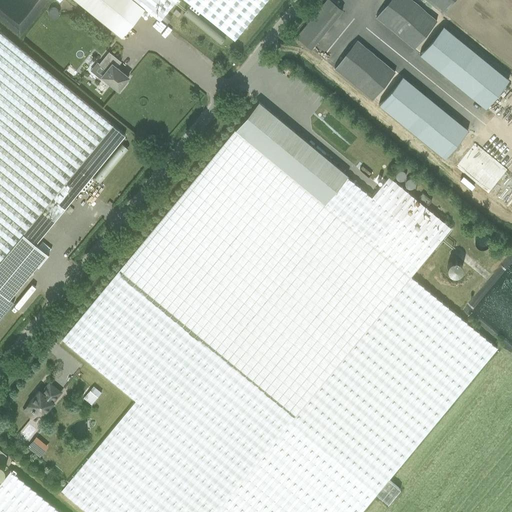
[(58,0),(59,0),(76,0),(121,37),(145,8),(159,20),(175,0),(185,0),(234,39),(265,0),(58,0)]
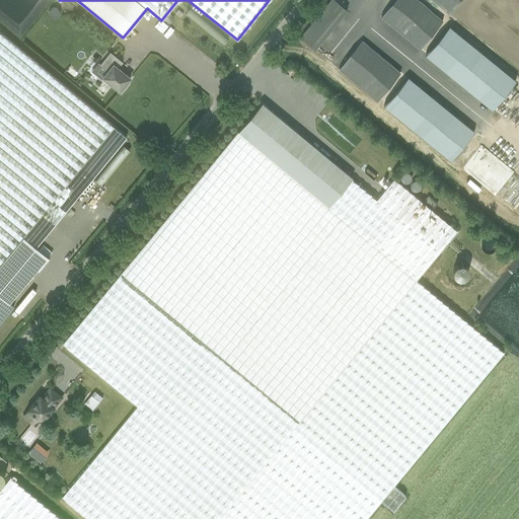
[(347,9),(336,0),(330,0),(300,38),(314,49),(347,9)]
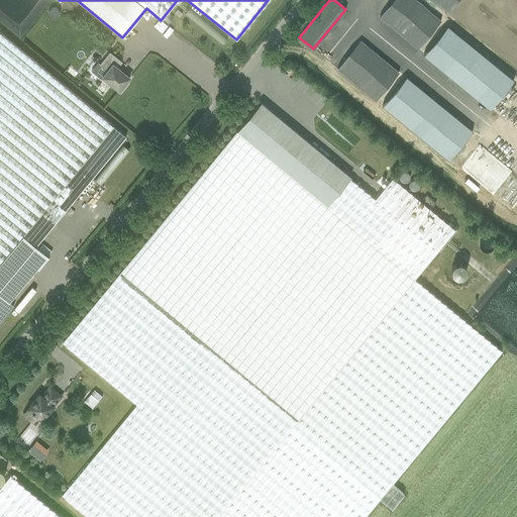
[(391,0),(378,17),(417,48),(439,20),(413,0),(391,0)]
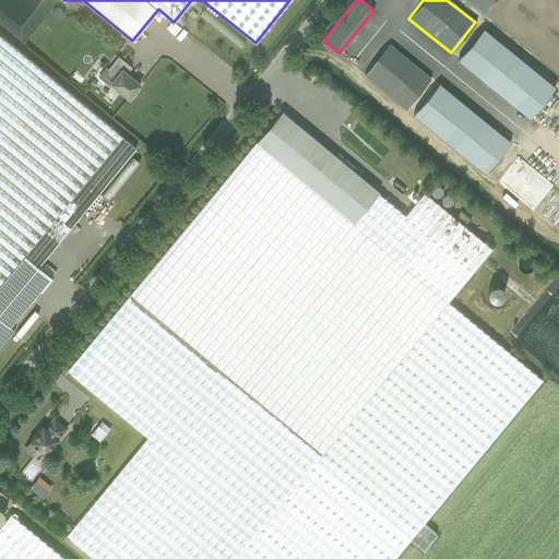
[(464,0),(483,15),(495,0),(464,0)]
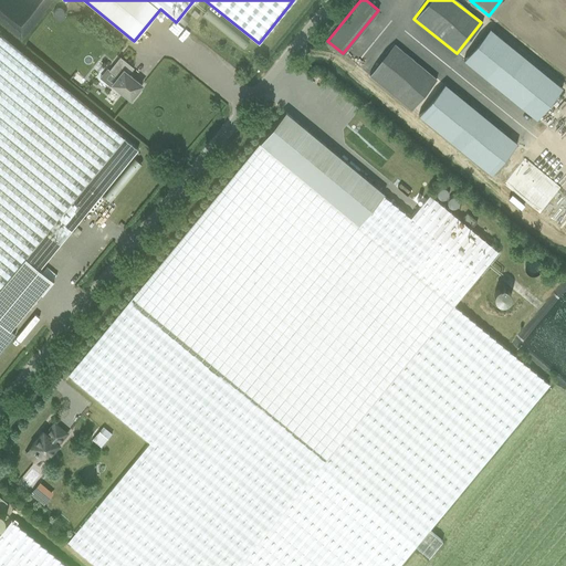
[(185,27),(191,19),(186,14),(179,22),(185,27)]
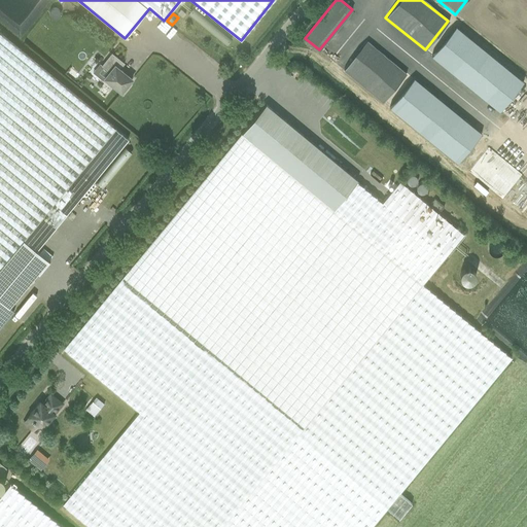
[(516,78),(449,23),(425,51),(492,107),(516,78)]
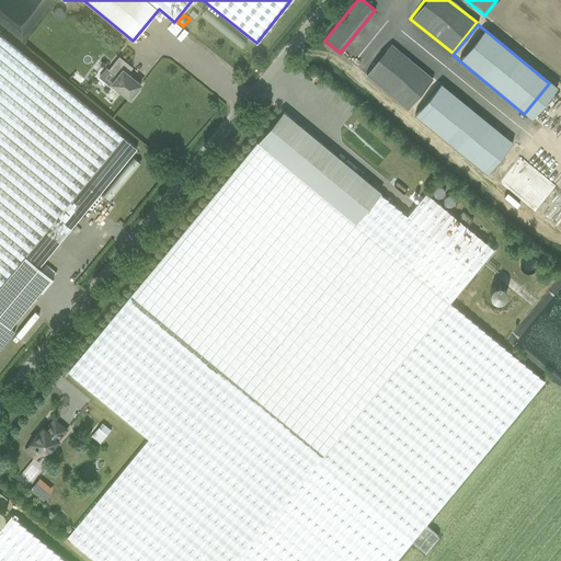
[(0,285),(25,255),(38,266),(137,148),(1,36),(0,35),(0,285)]
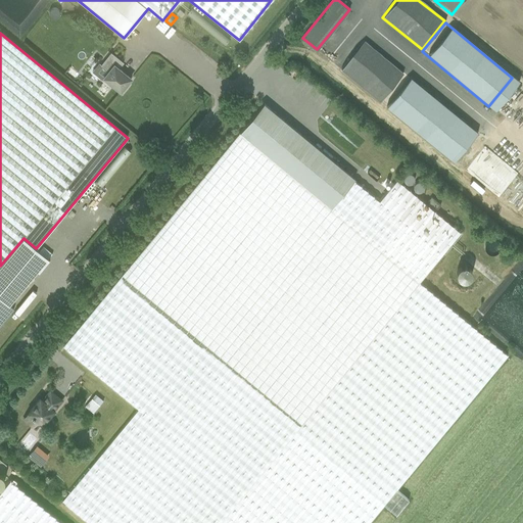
[(340,67),(380,100),(402,72),(363,40),(340,67)]
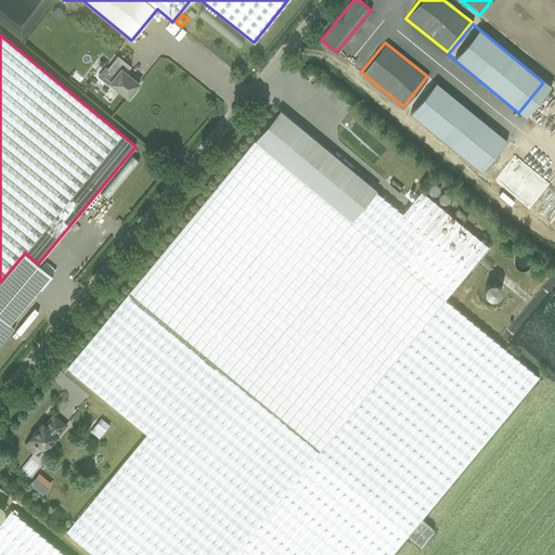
[(117,92),(119,90),(128,98),(129,95),(131,97),(136,91),(134,90),(139,84),(126,73),(131,67),(118,56),(107,69),(115,76),(110,82),(113,85),(111,87),(117,92)]
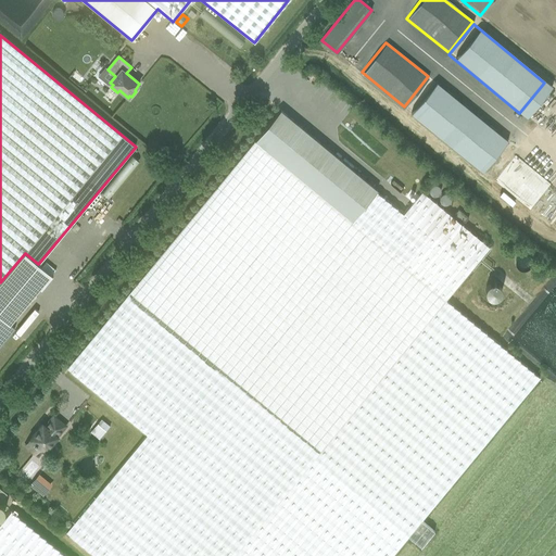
[(502,135),(430,76),(405,108),(477,166),(502,135)]
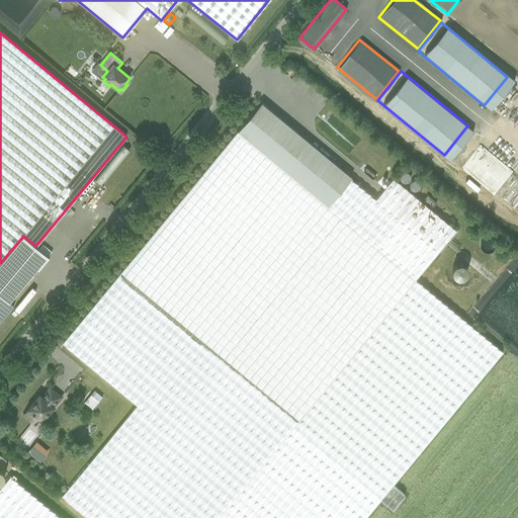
[(375,199),(351,178),(326,158),(327,157),(261,102),(63,343),(138,405),(62,496),(88,517),(364,517),(380,499),(393,509),(405,495),(392,485),(503,351),(416,279),(456,230),(394,178),(375,199)]
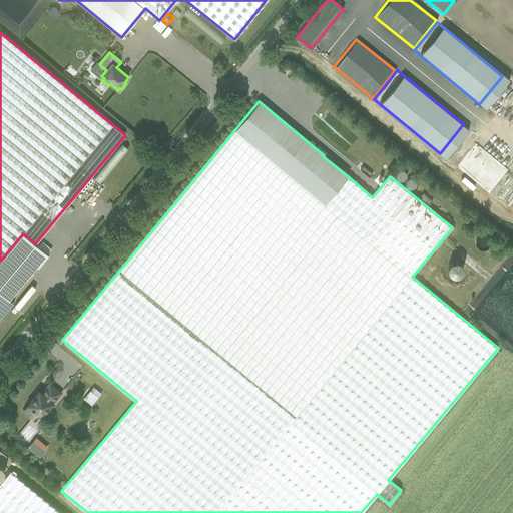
[(122,142),(109,156),(115,162),(128,147),(122,142)]
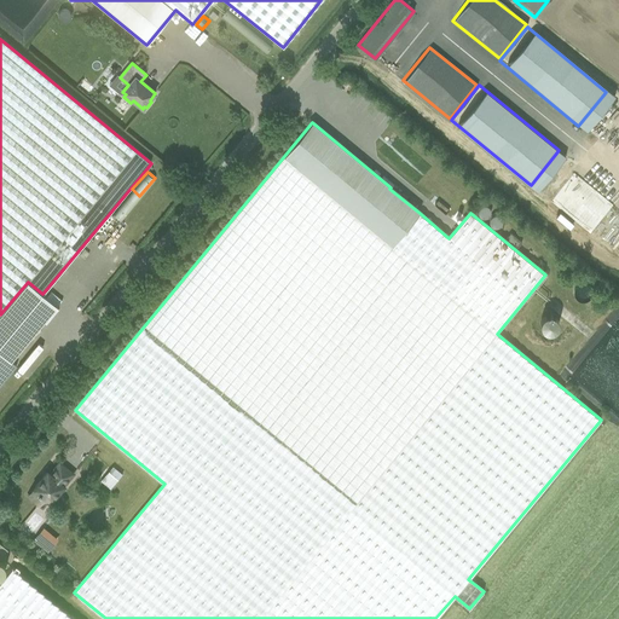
[(573,173),(553,201),(566,212),(571,204),(565,200),(574,186),(589,197),(595,190),(573,173)]
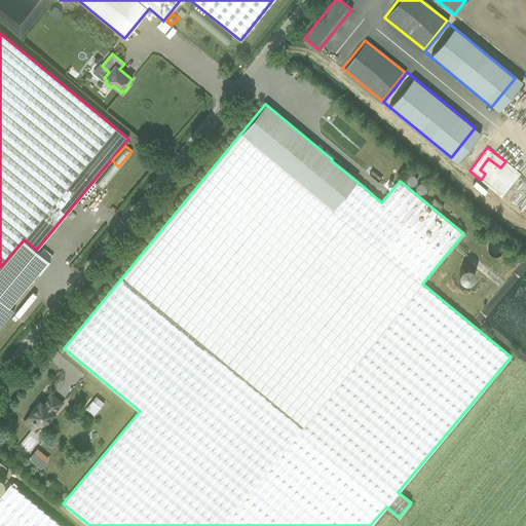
[(429,202),(440,211),(443,207),(434,198),(429,202)]
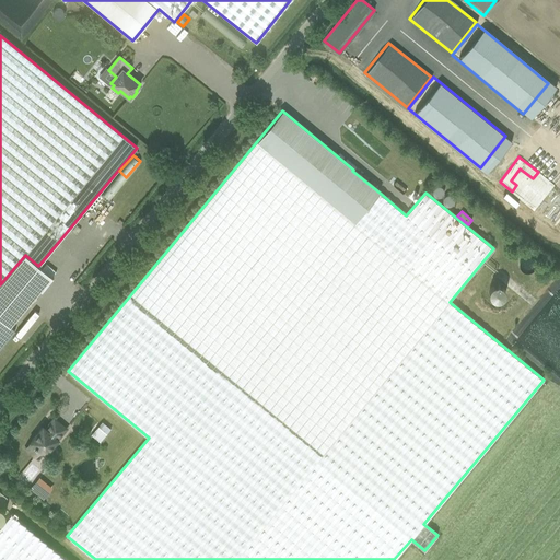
[(81,217),(78,223),(104,236),(107,230),(81,217)]
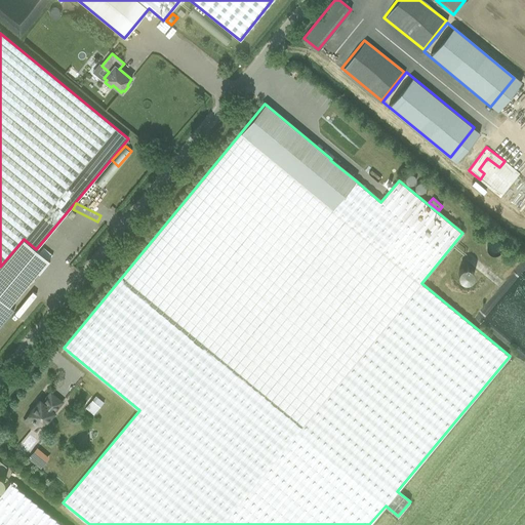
[(0,327),(14,310),(9,306),(38,272),(39,273),(40,273),(50,259),(49,259),(49,260),(36,249),(24,239),(0,267),(0,327)]
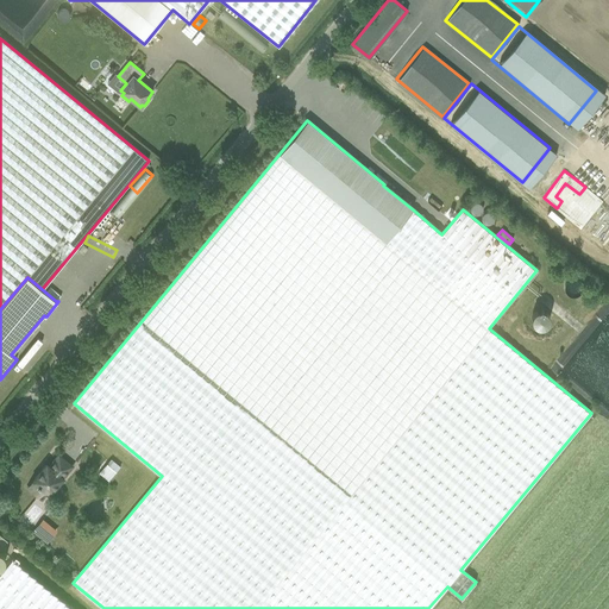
[(578,333),(584,326),(544,294),(539,301),(578,333)]
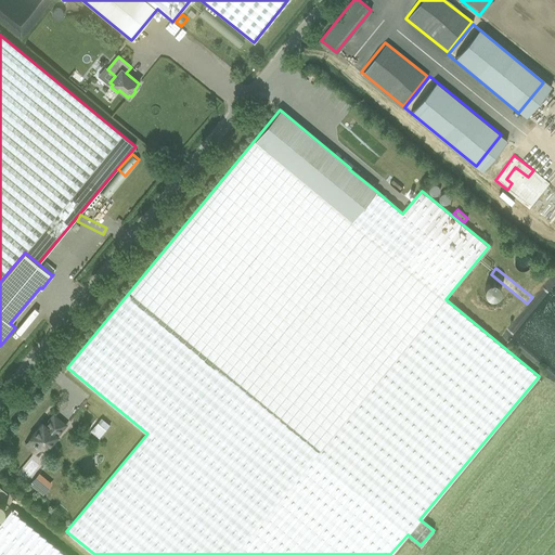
[(57,435),(65,425),(53,415),(46,425),(42,423),(30,438),(31,439),(26,444),(35,453),(40,447),(46,450),(57,436),(57,435)]
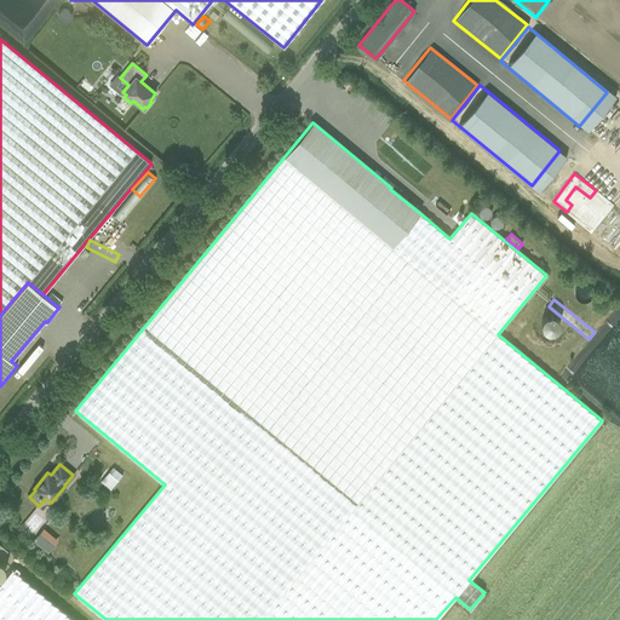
[(114,468),(113,469),(102,482),(110,489),(121,477),(122,475),(114,468)]
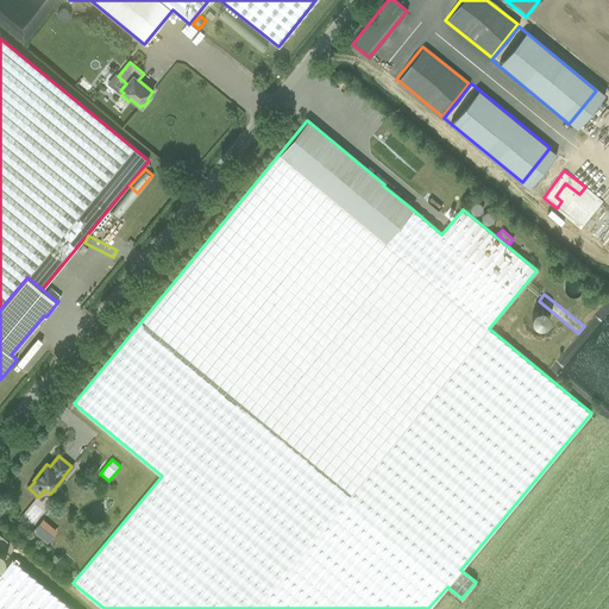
[(48,541),(57,528),(43,518),(33,531),(48,541)]
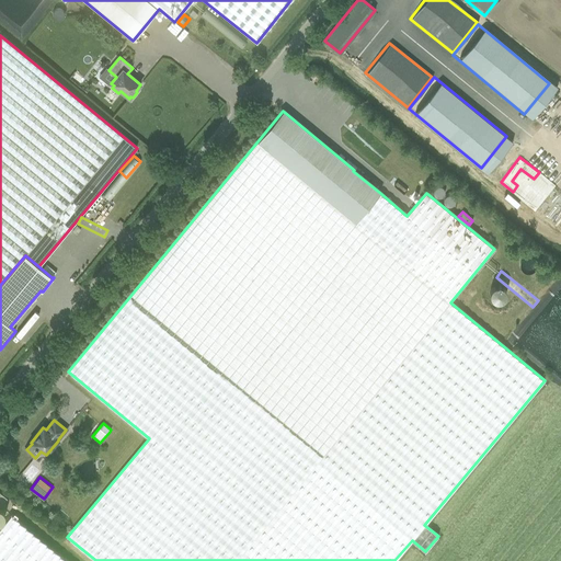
[(0,560),(67,560),(11,515),(0,528),(0,560)]
